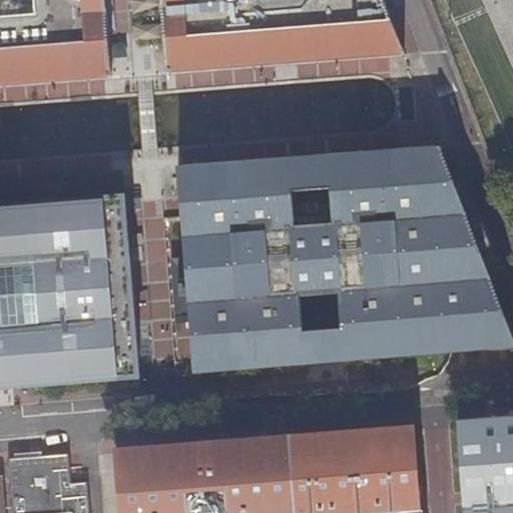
[(0,0),(0,85),(110,77),(104,0),(0,0)]
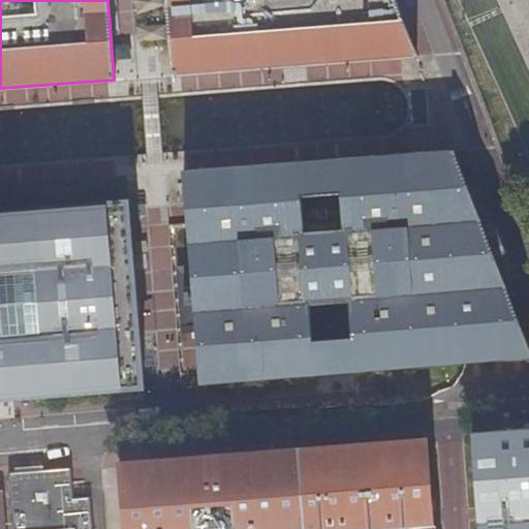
[(165,0),(172,74),(416,55),(415,52),(399,7),(396,0),(165,0)]
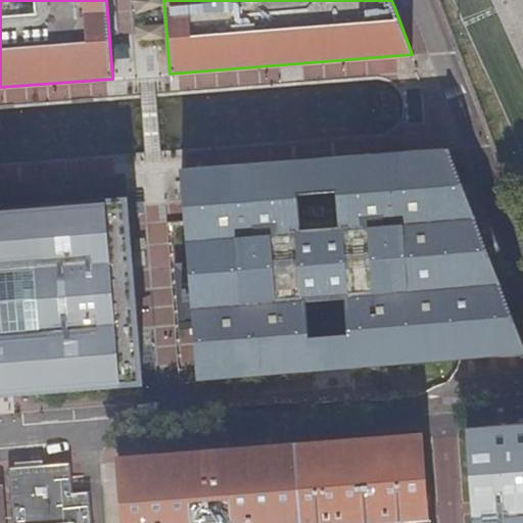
[(522,347),(448,150),(382,155),(368,156),(316,160),(182,172),(199,380),(522,353),(522,347)]
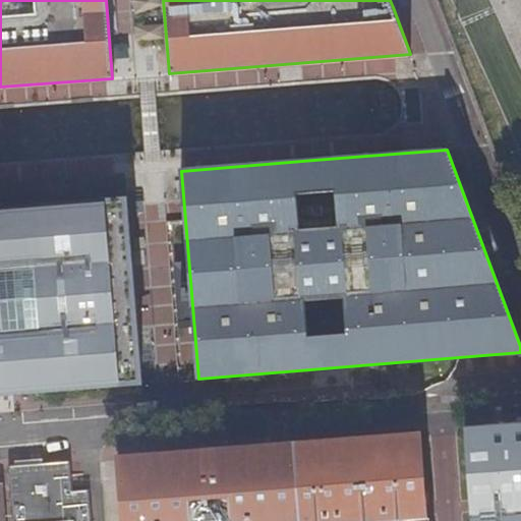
[(0,394),(143,383),(128,200),(0,210),(0,394)]
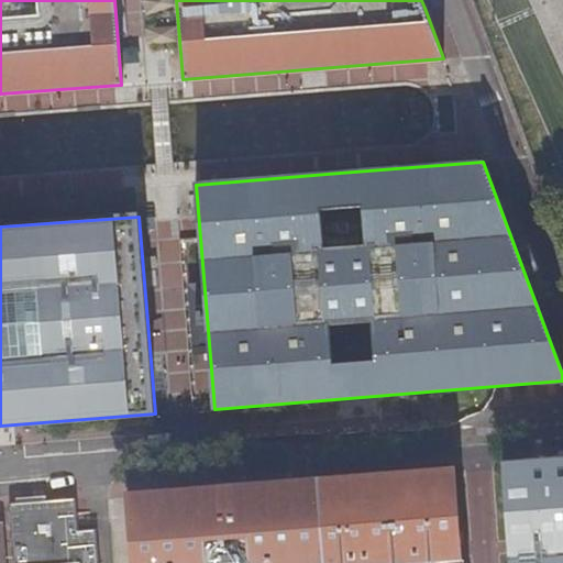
[(562,562),(562,459),(501,464),(509,562),(562,562)]
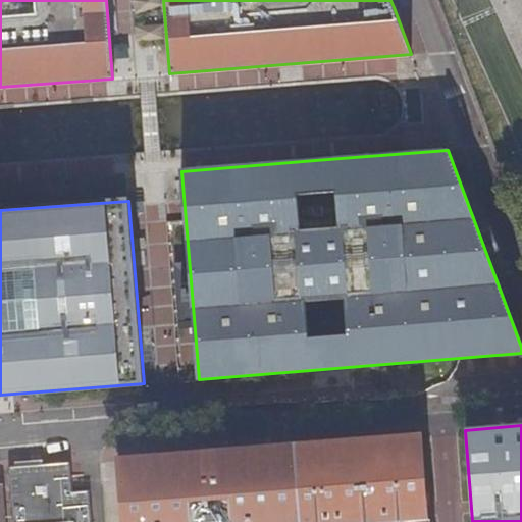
[(297,441),(303,521),(427,521),(420,433),(297,441)]
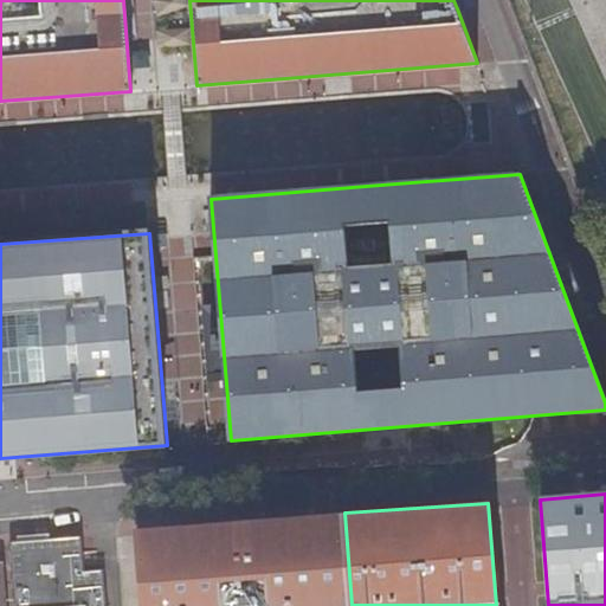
[(352,605),(345,513),(139,524),(143,605),(352,605)]
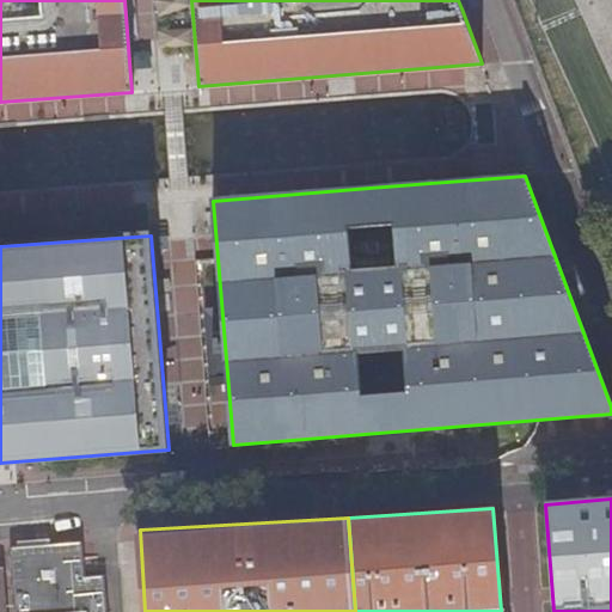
[(108,611),(105,576),(84,577),(83,542),(12,548),(16,607),(18,611),(108,611)]
